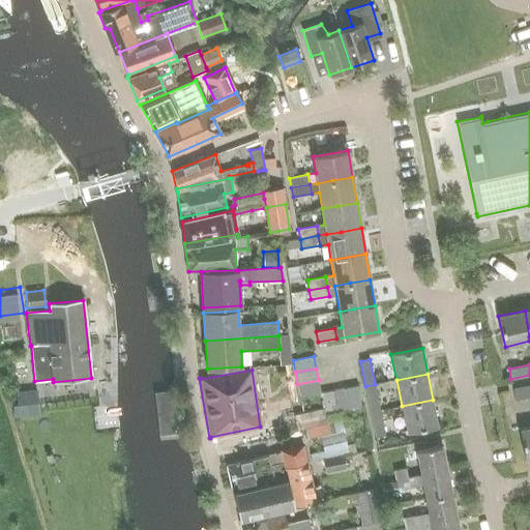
[(319,380),(297,384),(300,396),(321,392),(319,380)]
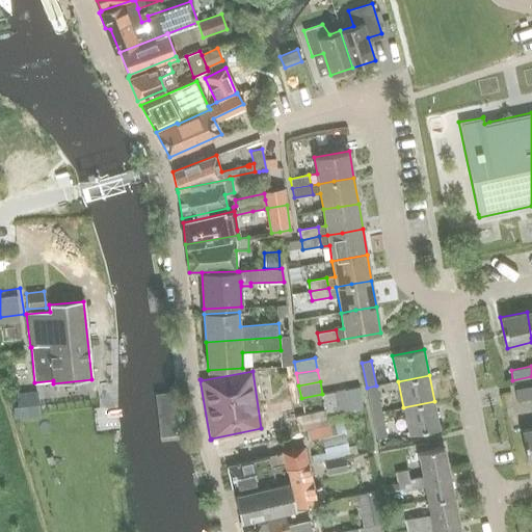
[(372,414),(381,411),(376,386),(367,388),(372,414)]
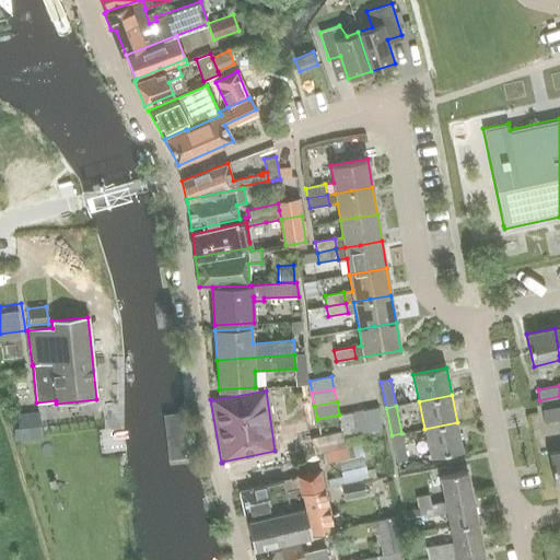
[(382,430),(378,407),(365,410),(370,432),(382,430)]
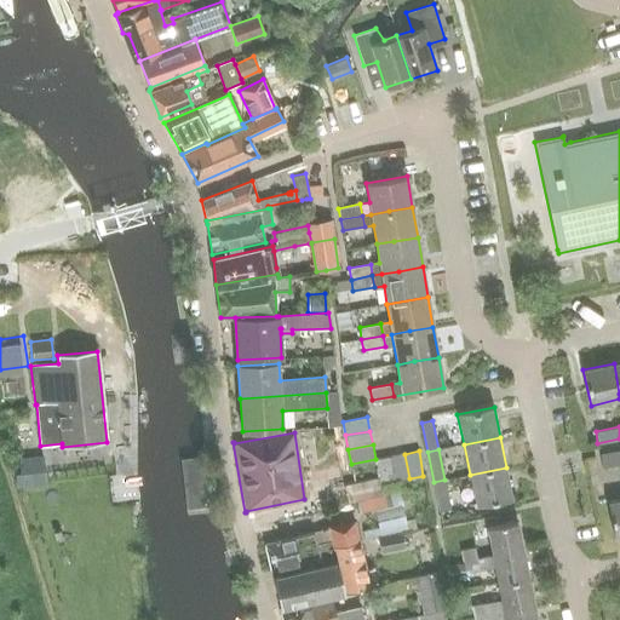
[(602,468),(619,464),(619,451),(601,455),(602,468)]
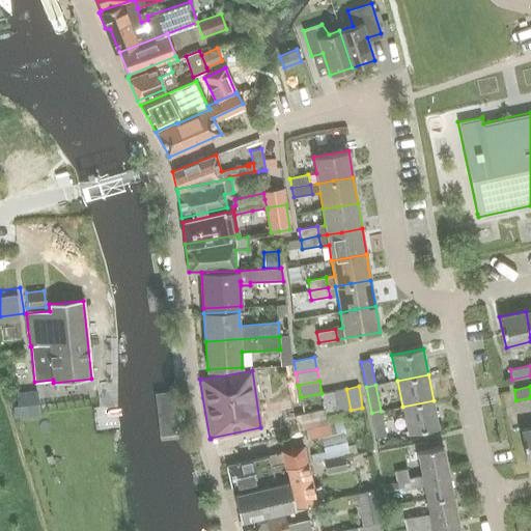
[(338,412),(351,410),(346,389),(334,391),(338,412)]
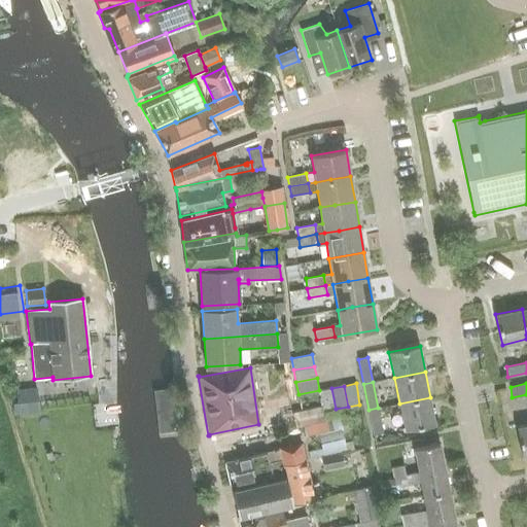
[(336,409),(331,388),(319,390),(323,411),(336,409)]
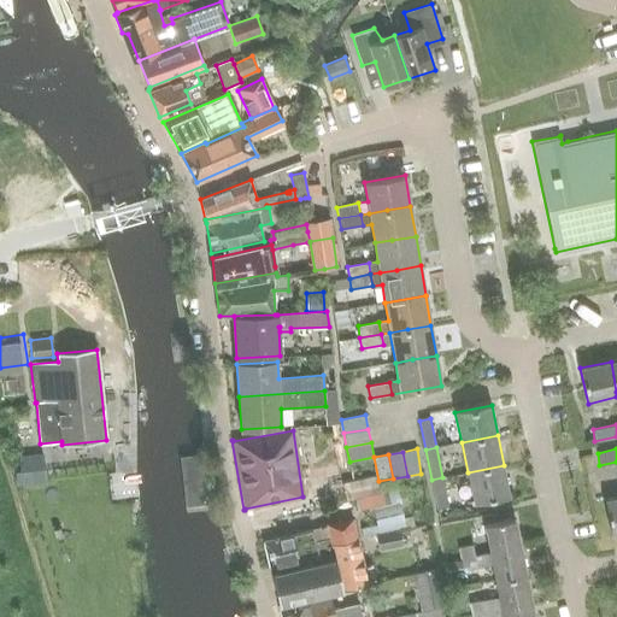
[(468,472),(474,503),(510,495),(504,465),(468,472)]
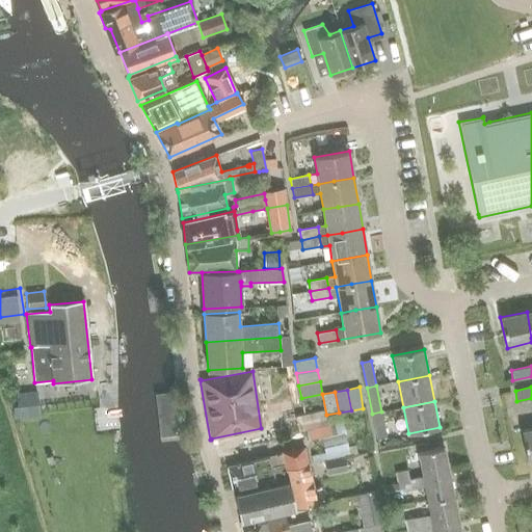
[(40,416),(38,404),(19,406),(14,407),(16,418),(40,416)]
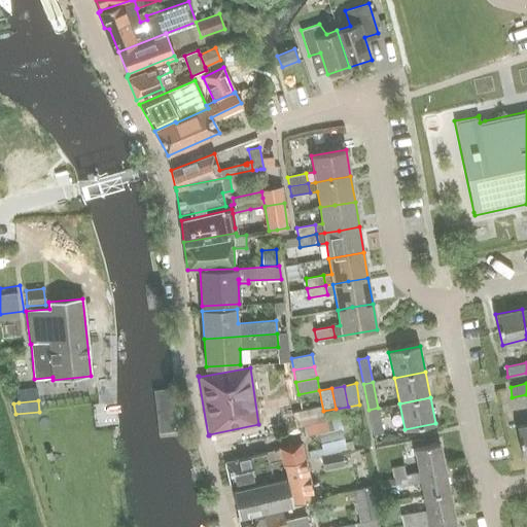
[(378,408),(369,410),(374,434),(383,432),(378,408)]
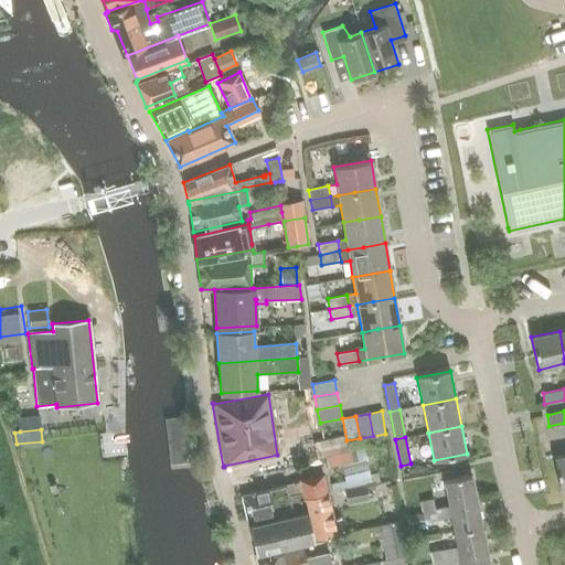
[(343,490),(365,484),(372,483),(364,448),(326,456),(328,467),(330,468),(341,466),(344,481),(331,484),(333,492),(343,490)]
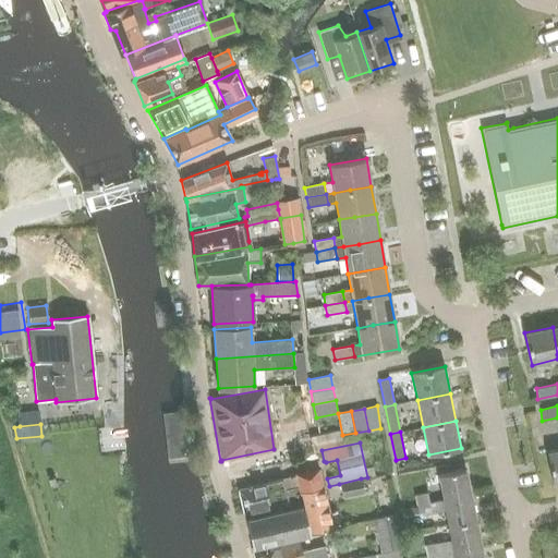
[(557,449),(547,451),(553,484),(557,483),(557,449)]
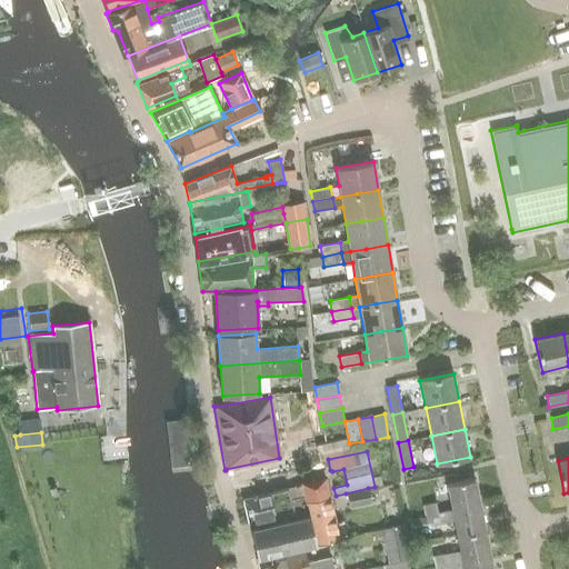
[(325,478),(301,482),(301,485),(306,501),(329,496),(325,478)]
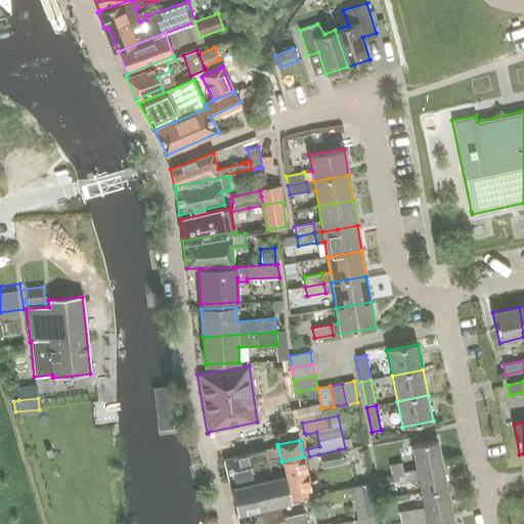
[(411,445),(417,470),(442,465),(437,440),(411,445)]
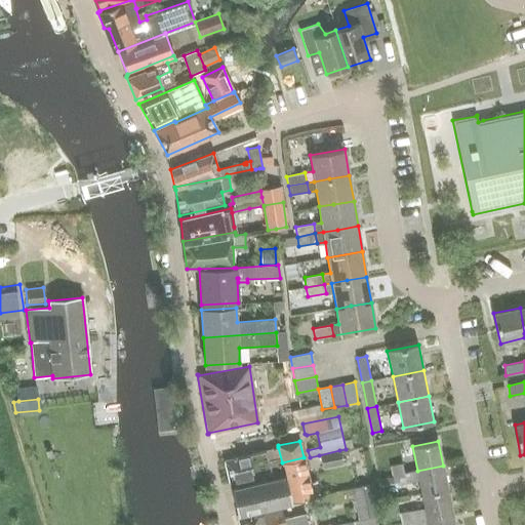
[(249,454),(225,460),(238,516),(261,510),(291,501),(282,462),(278,447),(249,454)]
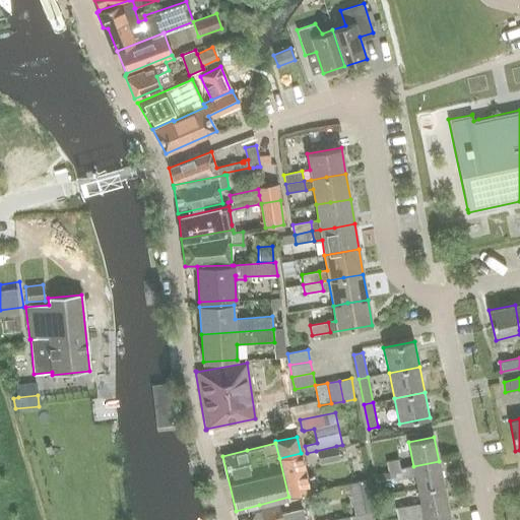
[(336,446),(316,451),(319,464),(340,459),(336,446)]
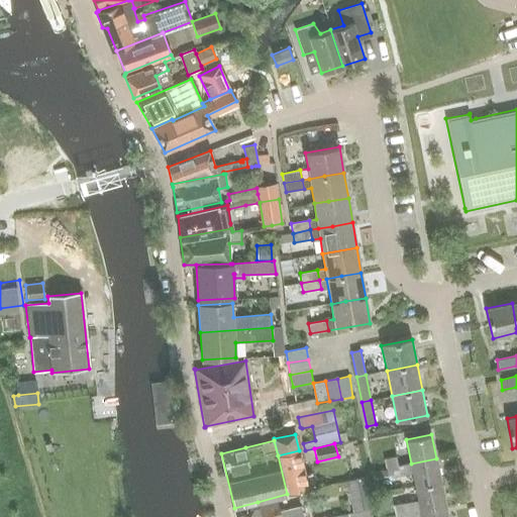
[(278,455),(287,494),(310,490),(300,450),(299,450),(278,455)]
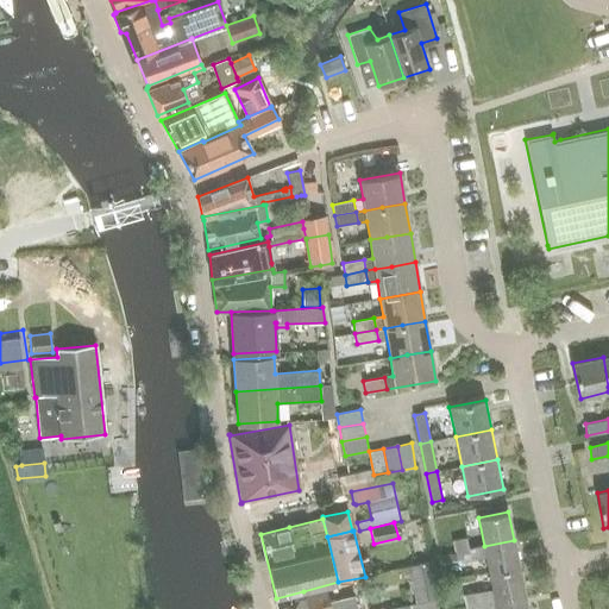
[(454,552),(469,548),(466,538),(452,540),(454,552)]
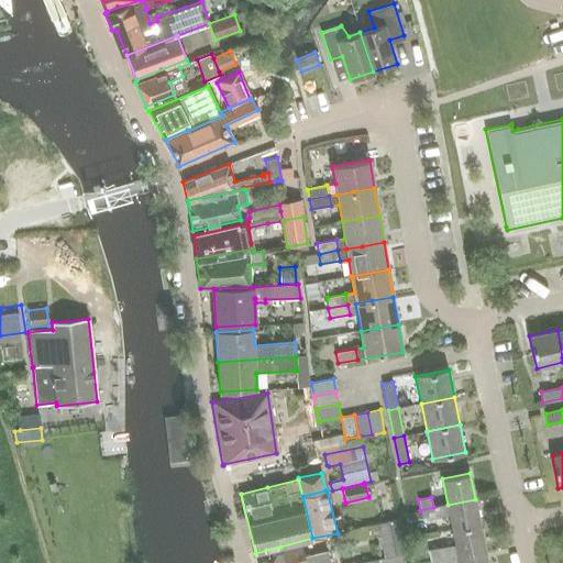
[(448,505),(433,507),(435,518),(450,515),(453,530),(479,525),(475,499),(448,505)]
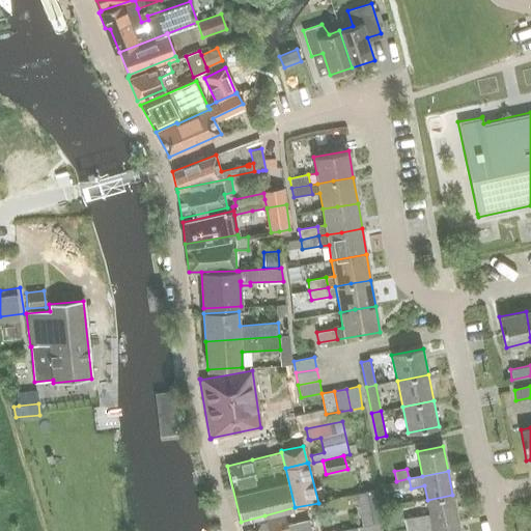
[(411,488),(409,478),(396,481),(398,491),(411,488)]
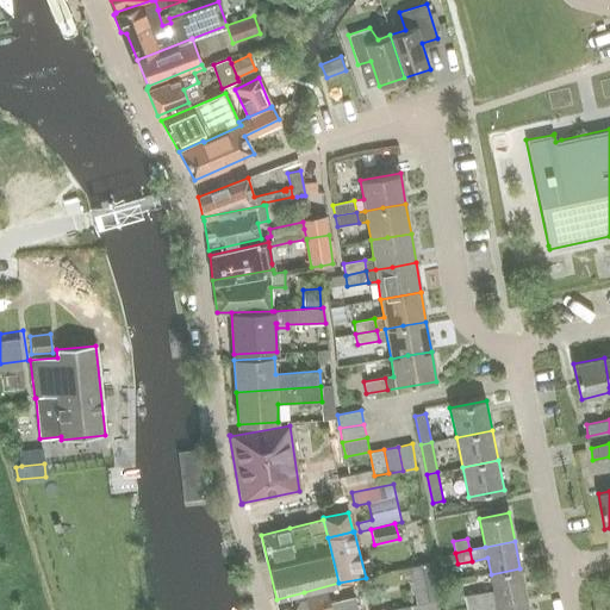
[(434,561),(408,566),(416,605),(441,599),(434,561)]
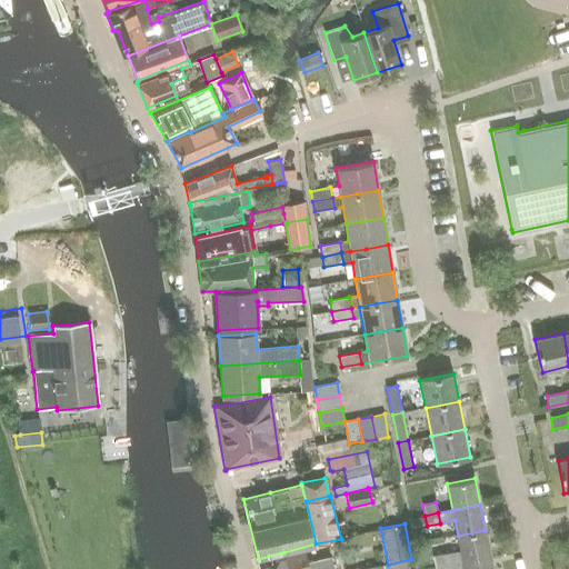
[(448,563),(490,556),(485,530),(458,536),(461,550),(446,553),(448,563)]
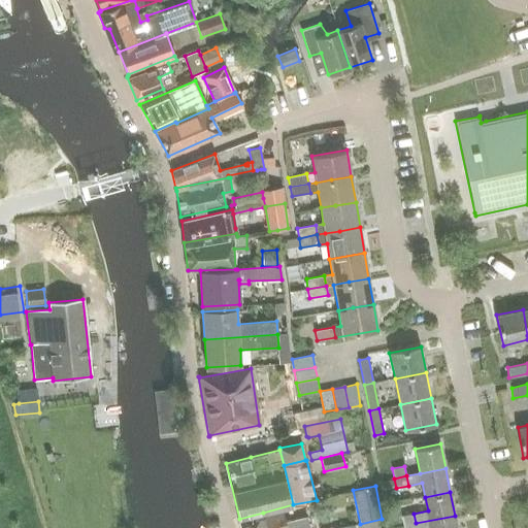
[(309,527),(306,517),(286,522),(283,510),(273,513),(274,516),(264,518),(263,513),(239,519),(240,527),(309,527)]
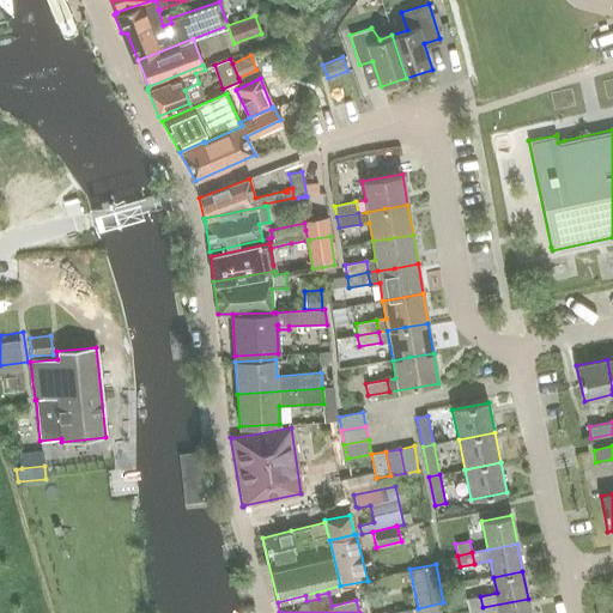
[(469,610),(469,611),(483,607),(480,596),(466,599),(469,610)]
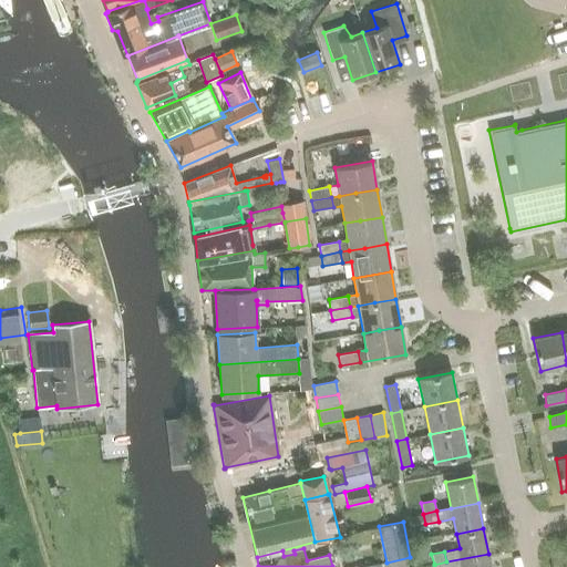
[(446,562),(447,566),(491,566),(488,554),(446,562)]
